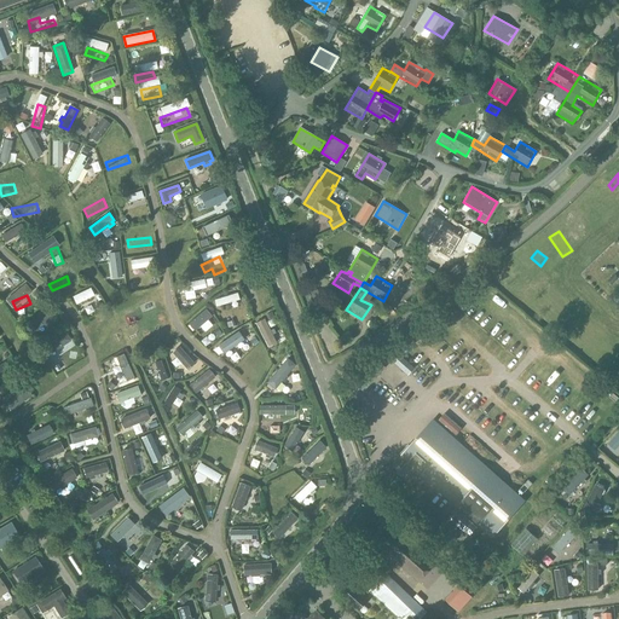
[(76,314),(94,305),(90,298),(73,306),(76,314)]
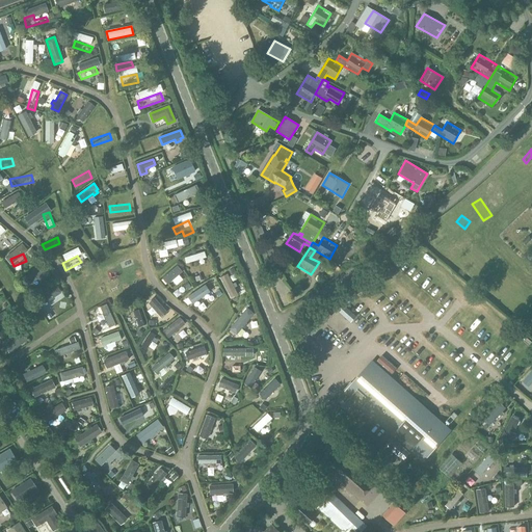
[(185,272),(205,266),(203,259),(183,265),(185,272)]
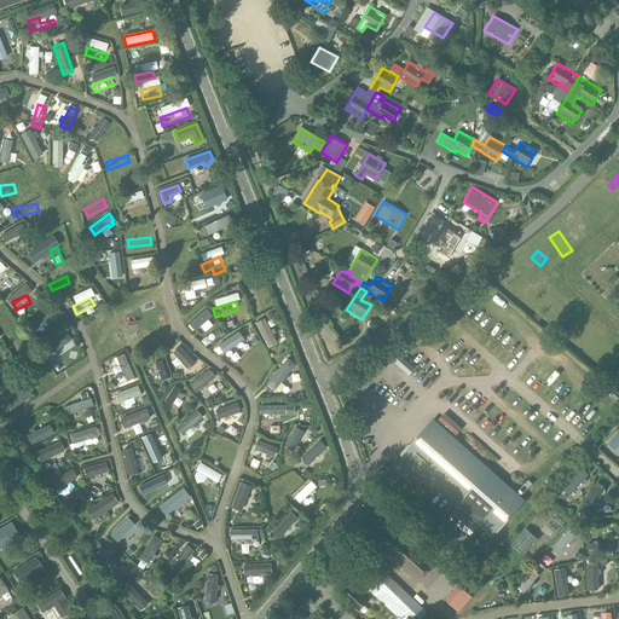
[(277,342),(272,335),(276,334),(273,329),(271,330),(265,318),(255,323),(268,347),(277,342)]
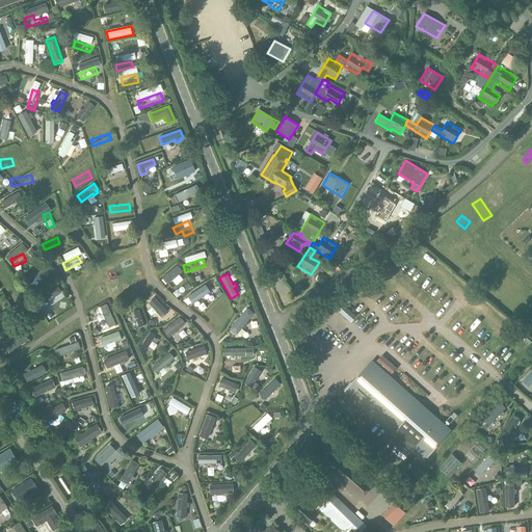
[(171,289),(176,294),(183,288),(179,283),(171,289)]
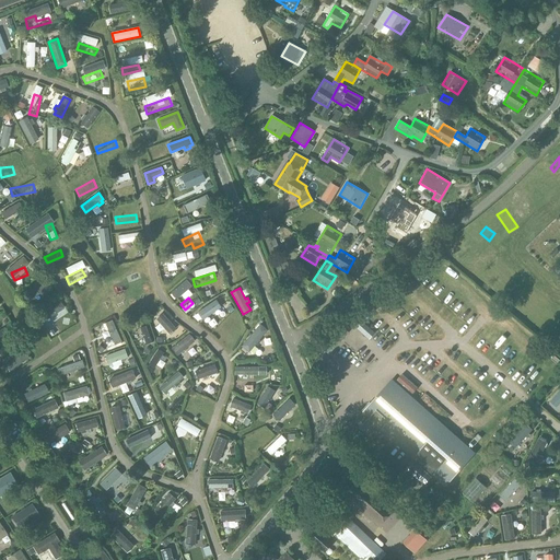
[(216,300),(197,313),(201,321),(220,307),(216,300)]
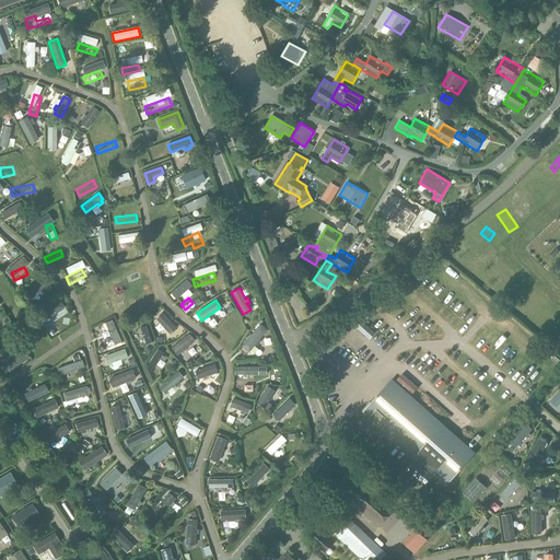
[(160,314),(152,319),(166,343),(175,338),(160,314)]
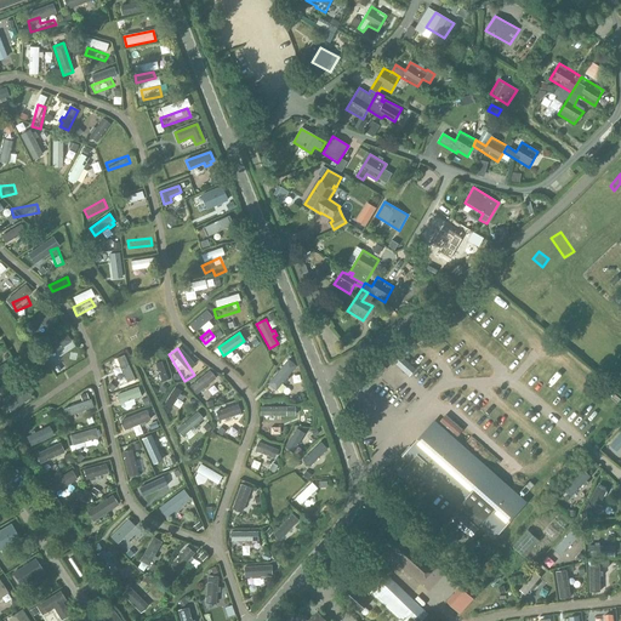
[(421,376),(416,357),(408,359),(414,379),(421,376)]
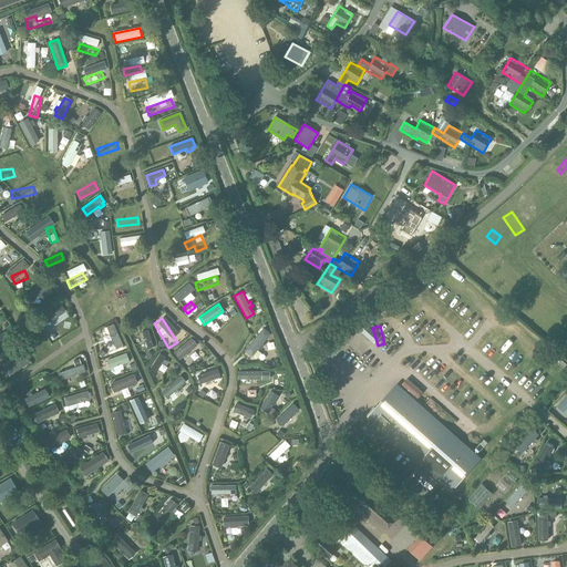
[(550,342),(556,347),(566,333),(566,331),(564,328),(550,342)]
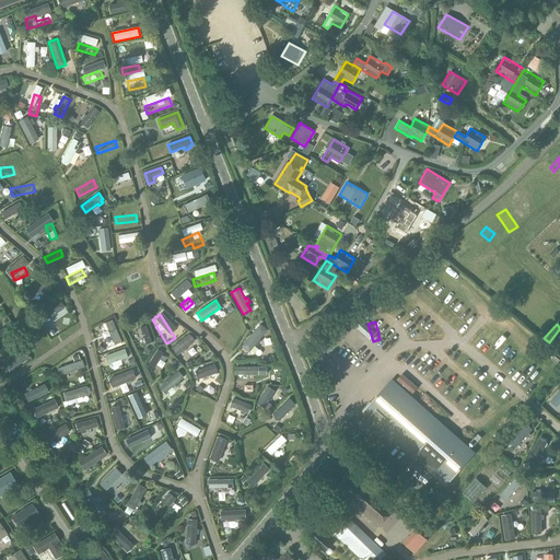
[(0,341),(9,336),(4,327),(0,329),(0,341)]
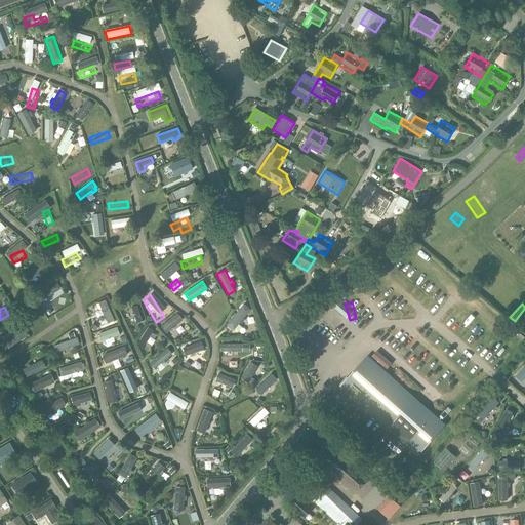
[(241,313),(226,330),(235,338),(250,321),(241,313)]
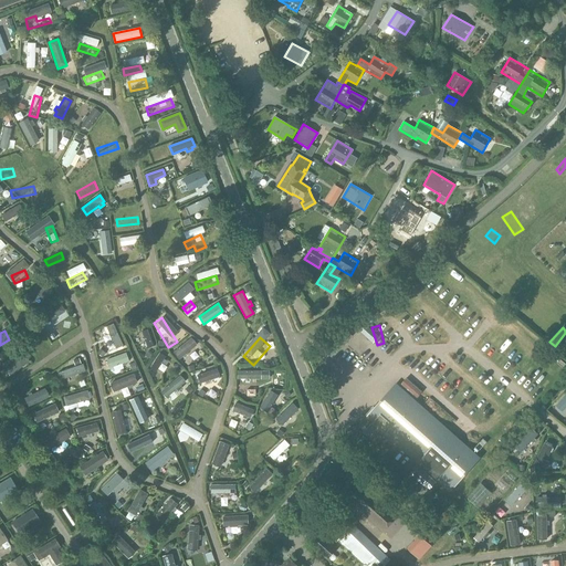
[(188,347),(179,355),(186,362),(194,353),(188,347)]
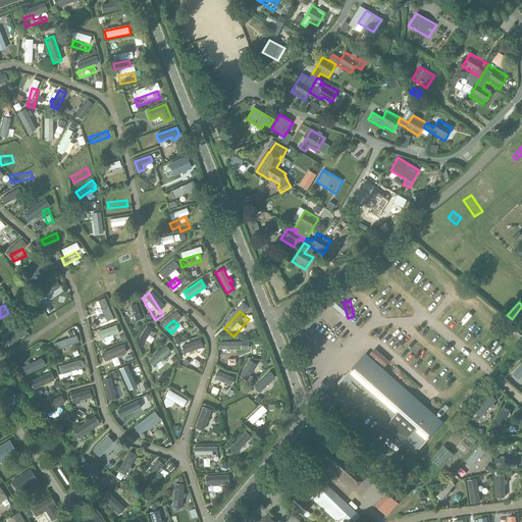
[(348,345),(360,327),(353,322),(341,340),(348,345)]
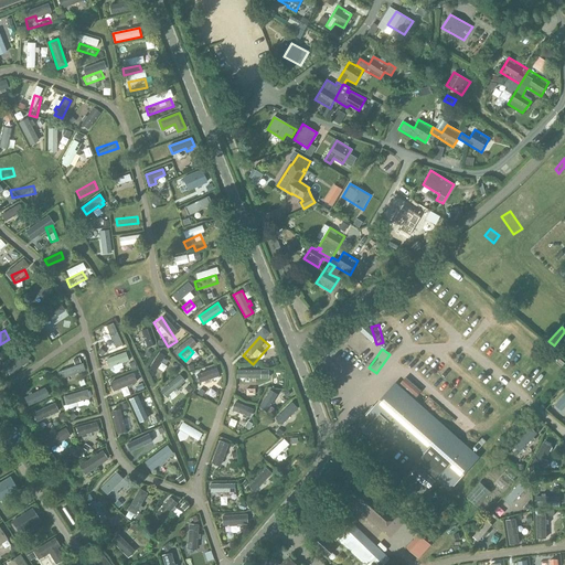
[(107,376),(129,372),(126,361),(105,365),(107,376)]
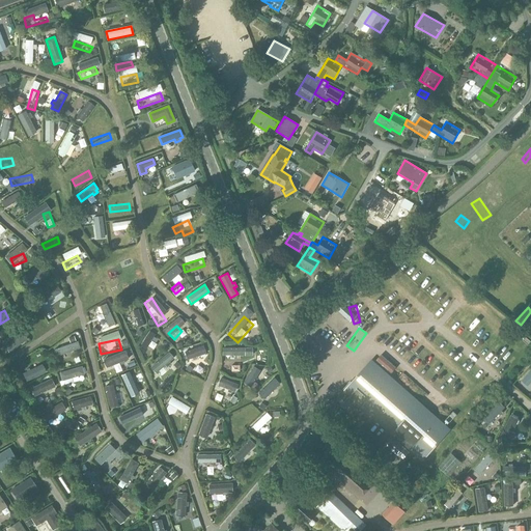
[(296,346),(302,362),(310,359),(305,343),(296,346)]
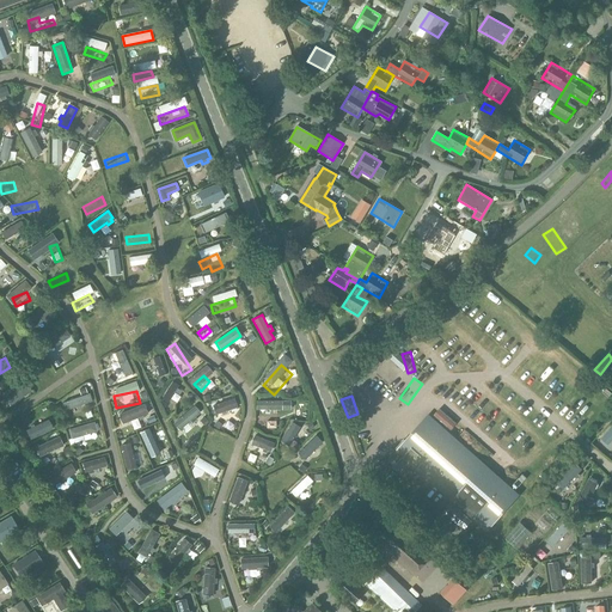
[(123,423),(139,417),(140,420),(144,418),(142,415),(148,414),(145,404),(120,415),(123,423)]
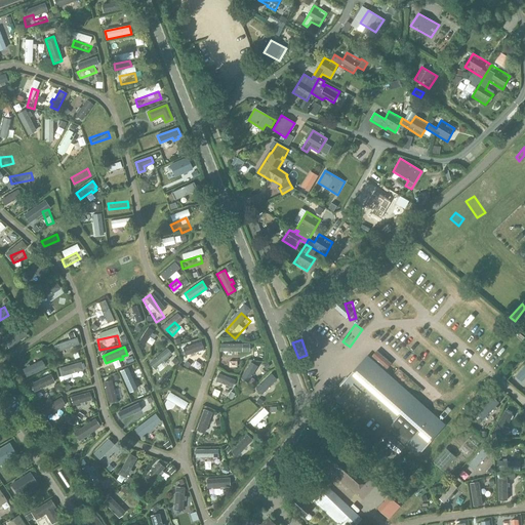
[(168,348),(150,363),(155,370),(173,355),(168,348)]
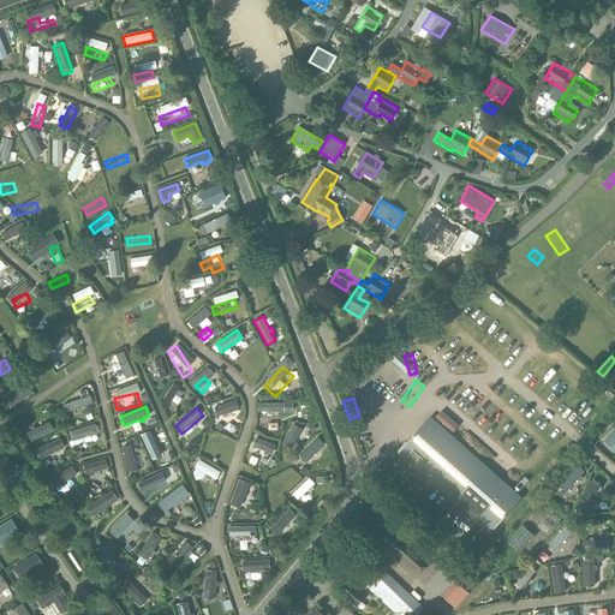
[(213,418),(218,427),(236,417),(231,408),(213,418)]
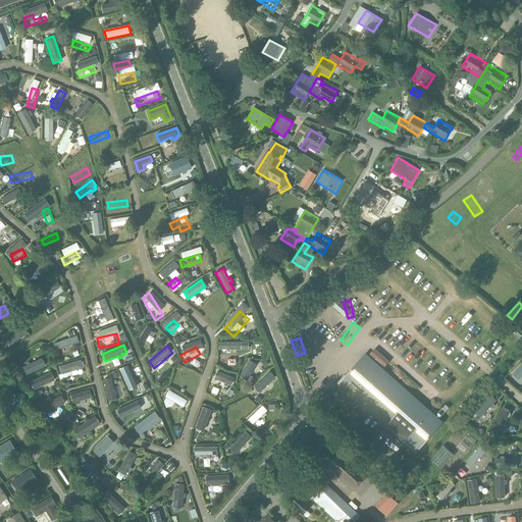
[(334,397),(348,408),(355,400),(416,454),(445,422),(366,353),(346,376),(345,375),(334,386),(340,392),(334,397)]
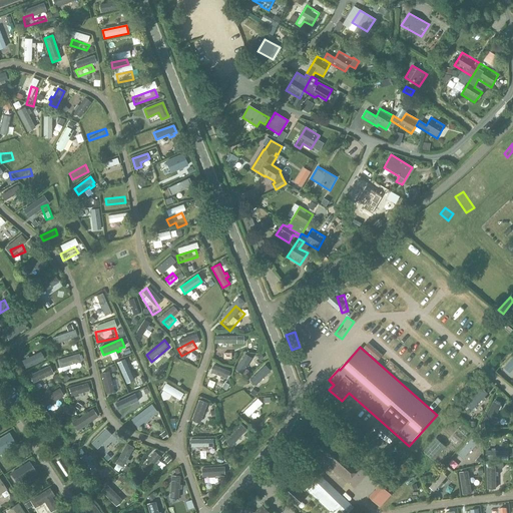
[(241,375),(252,359),(244,354),(234,370),(241,375)]
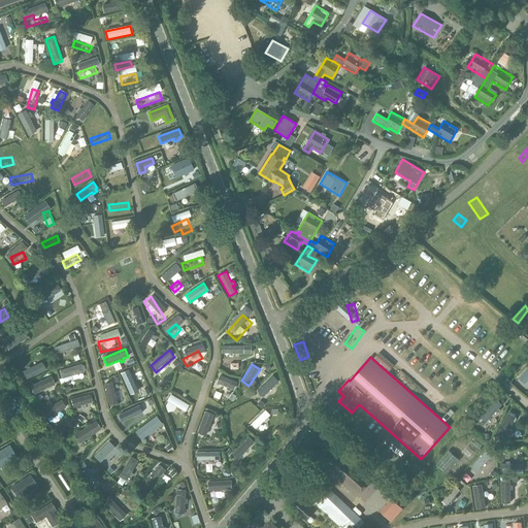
[(129,370),(121,374),(130,395),(138,392),(129,370)]
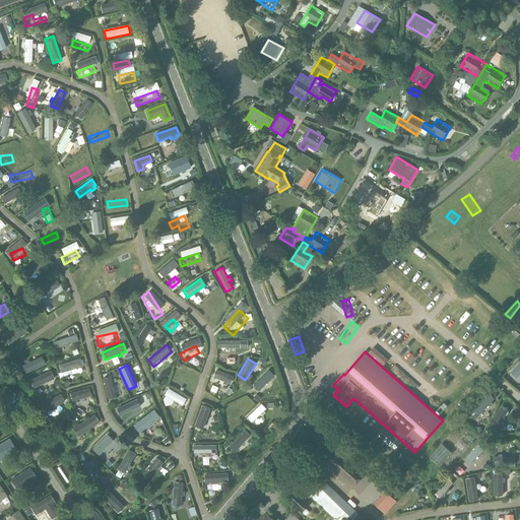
[(58,381),(76,377),(74,368),(56,372),(58,381)]
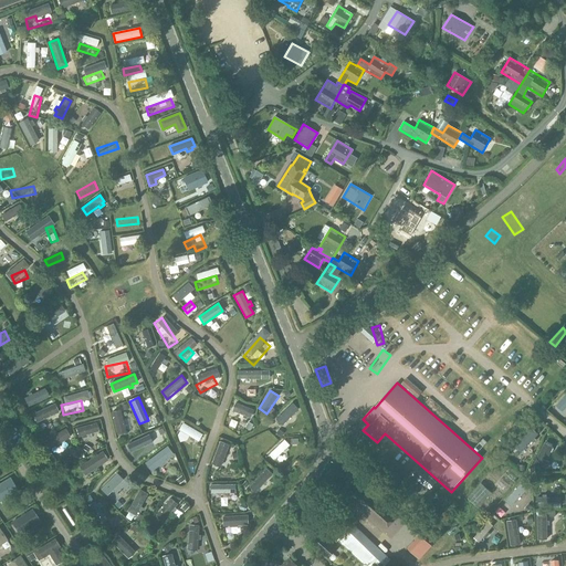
[(37,422),(59,412),(55,404),(33,413),(37,422)]
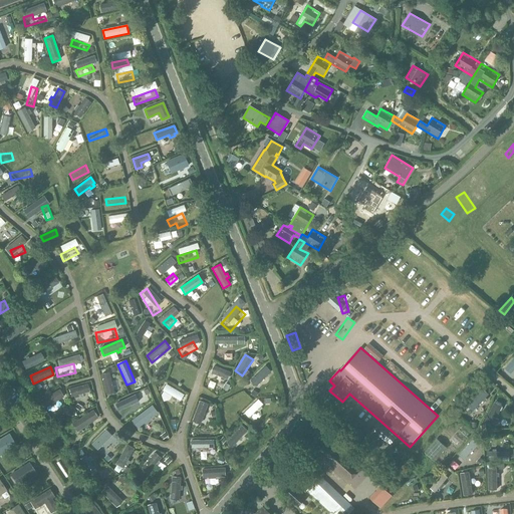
[(192,383),(193,377),(174,371),(172,377),(192,383)]
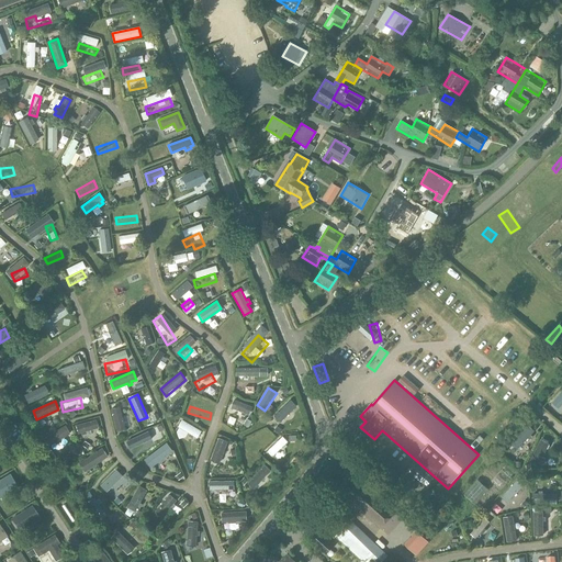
[(182,420),(178,427),(198,439),(201,433),(182,420)]
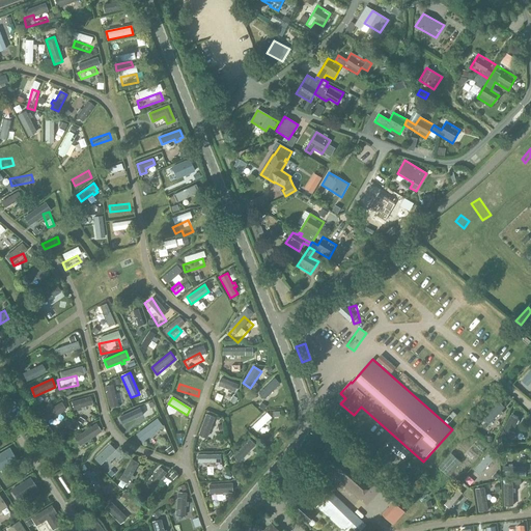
[(48,421),(66,410),(61,402),(44,413),(48,421)]
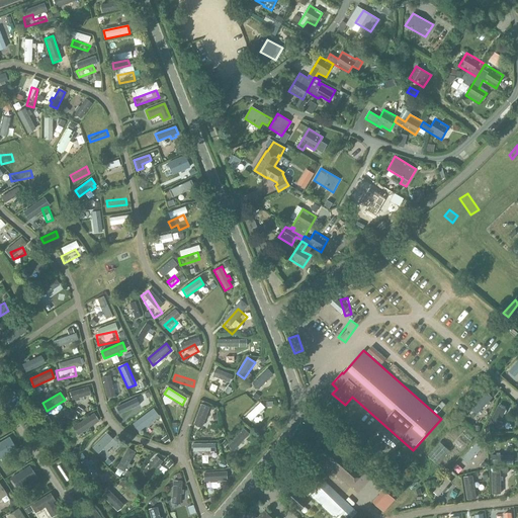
[(179,411),(182,406),(164,396),(161,402),(179,411)]
